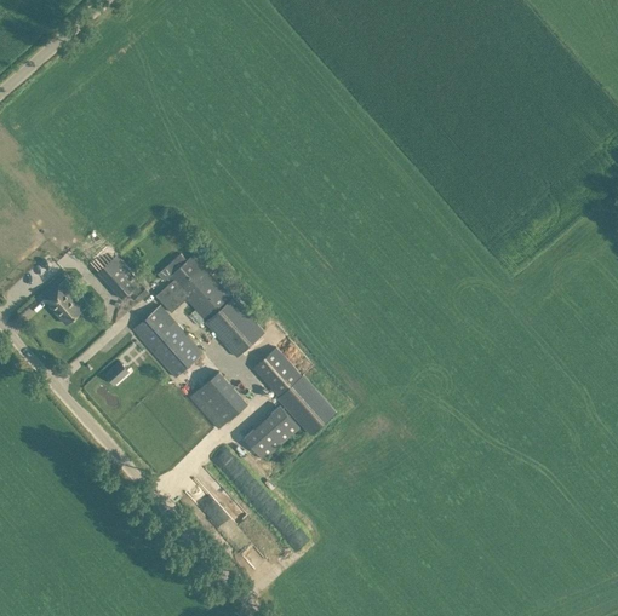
[(170,295),(160,305),(169,315),(184,301),(204,323),(202,323),(227,350),(234,360),(262,335),(253,326),(230,299),(229,300),(201,270),(192,257),(184,263),(178,255),(167,265),(173,272),(169,276),(165,280),(169,283),(164,288),(170,295)]
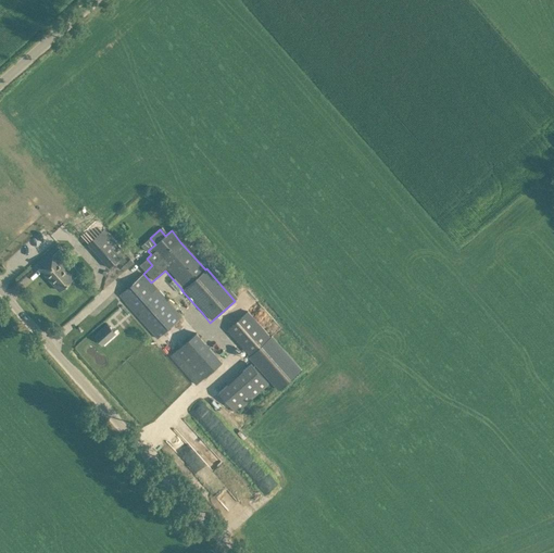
[(86,246),(108,271),(125,256),(103,231),(86,246)]
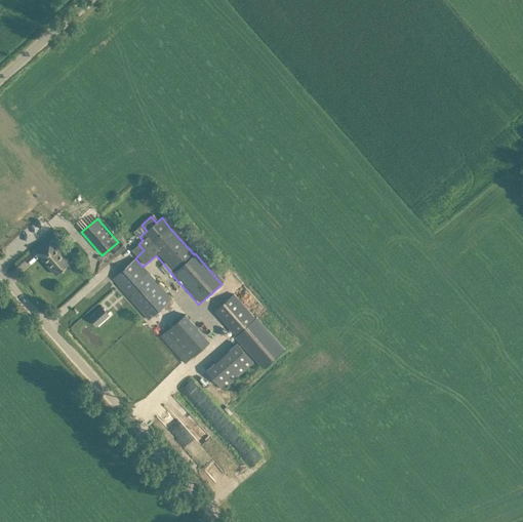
[(42,248),(34,254),(53,277),(62,270),(67,266),(54,251),(59,246),(52,238),(47,243),(42,248)]
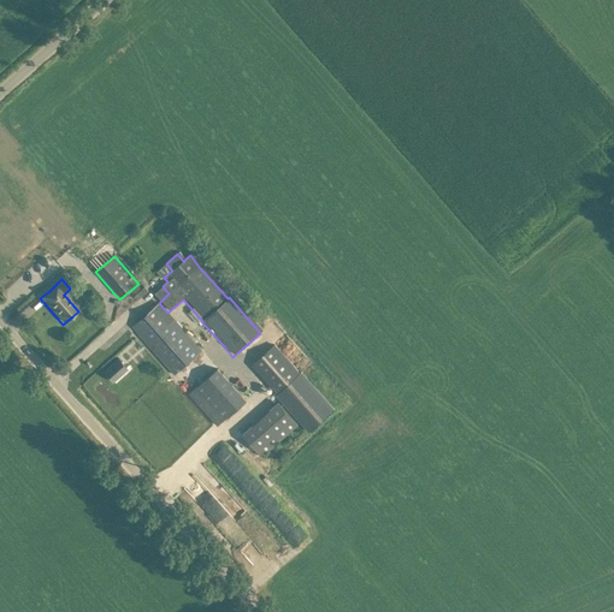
[(172,378),(182,369),(199,355),(157,306),(130,328),(172,378)]
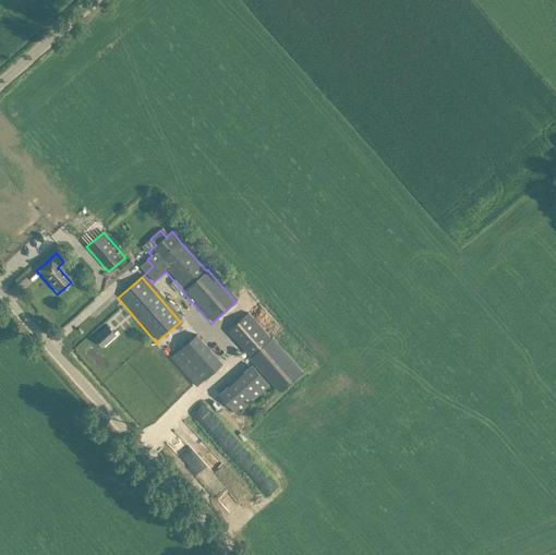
[(249,361),(278,394),(301,373),(272,339),(270,340),(248,315),(226,334),(250,360),(249,361)]
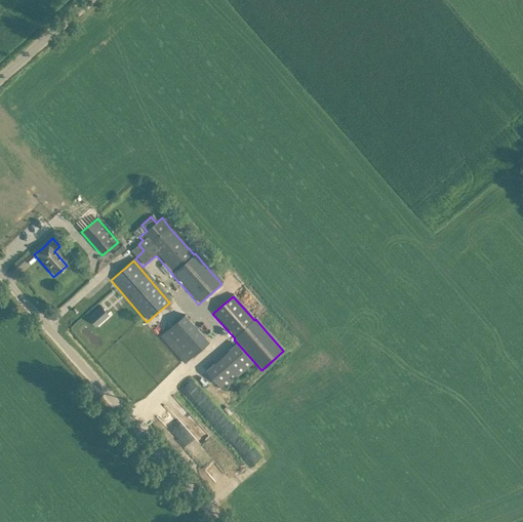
[(184,317),(159,338),(184,365),(207,345),(184,317)]
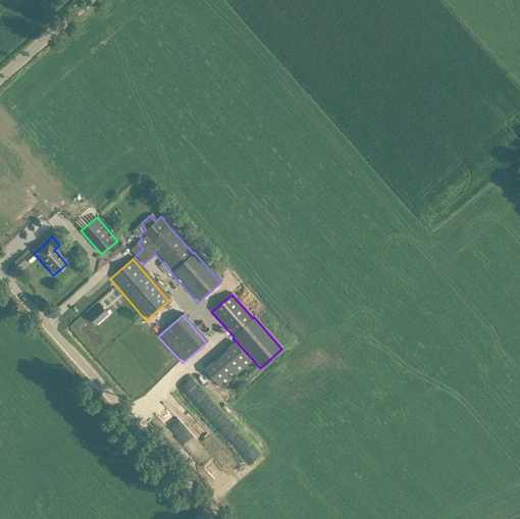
[(204,371),(219,390),(251,362),(235,344),(204,371)]
